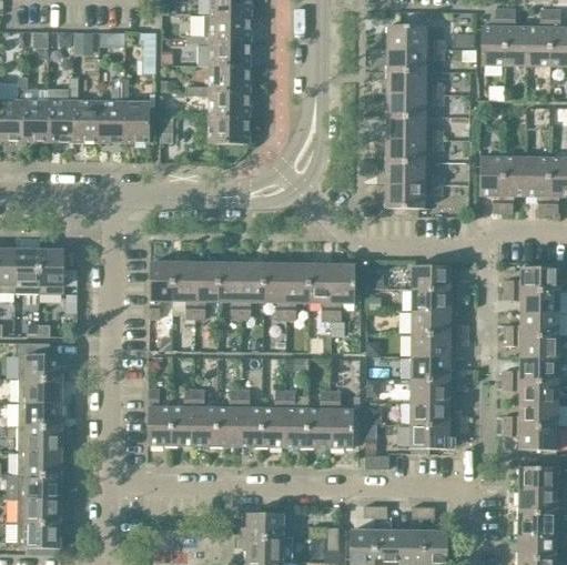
[(250,14),(250,0),(211,0),(211,13),(204,13),(250,14)]
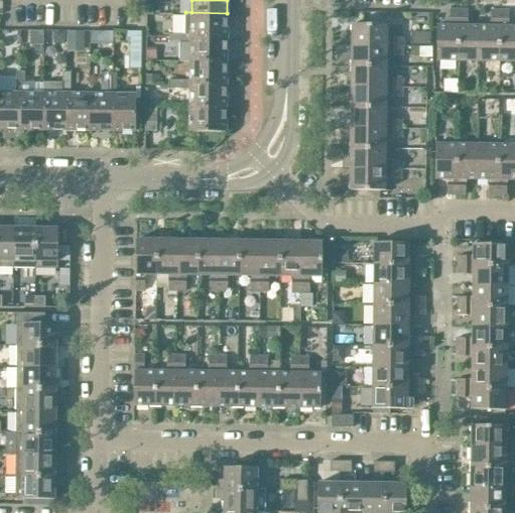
[(458,57),(459,8),(449,7),(449,23),(437,23),(437,57),(458,57)]
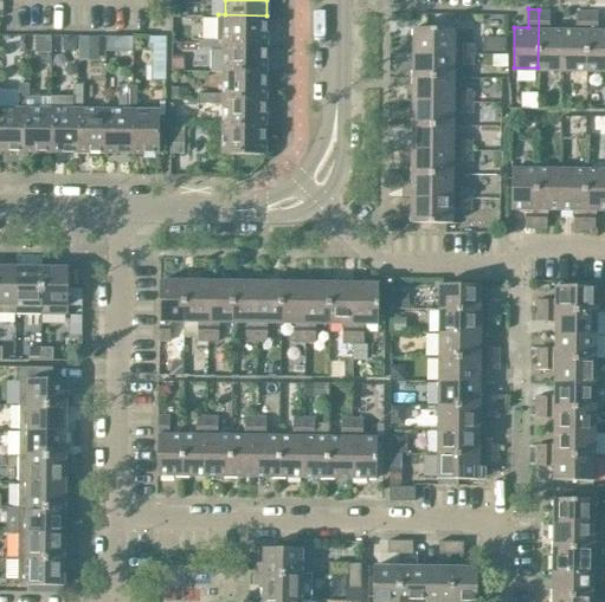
[(562,68),(562,28),(548,27),(548,10),(539,10),(538,68),(562,68)]
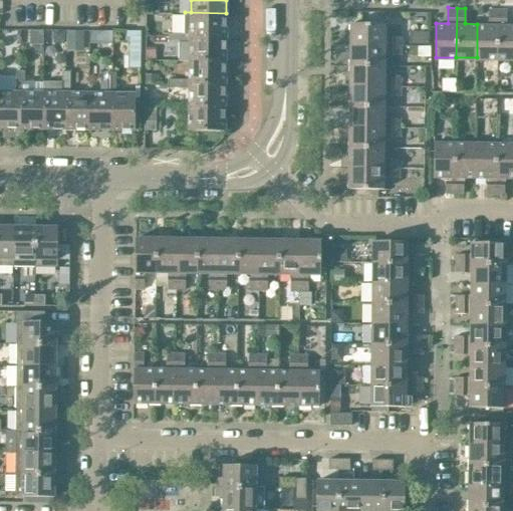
[(477,57),(497,58),(498,8),(489,8),(489,24),(477,24),(477,57)]
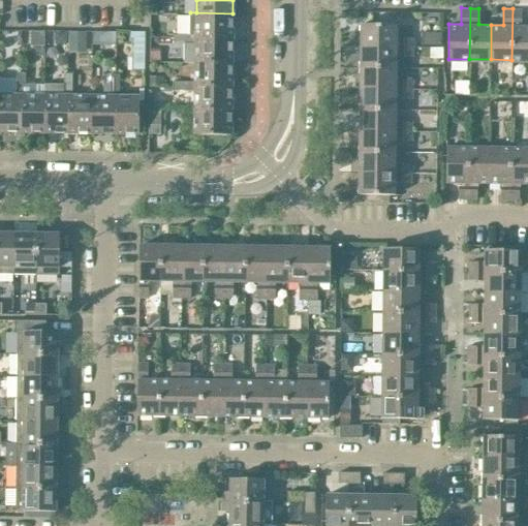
[(527,24),(522,25),(522,8),(513,8),(511,60),(527,59),(527,24)]
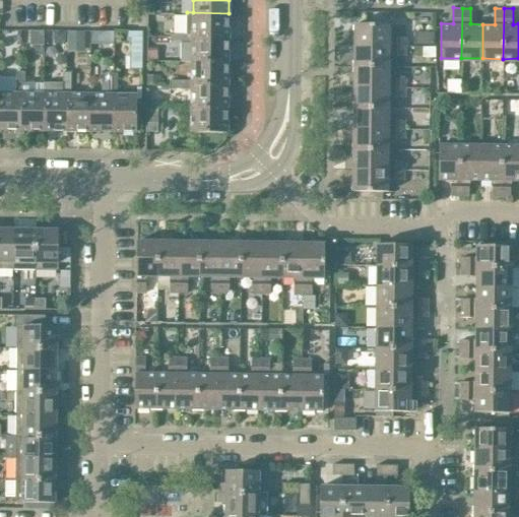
[(229,37),(229,13),(187,12),(187,31),(182,31),(182,40),(193,41),(193,37),(229,37)]
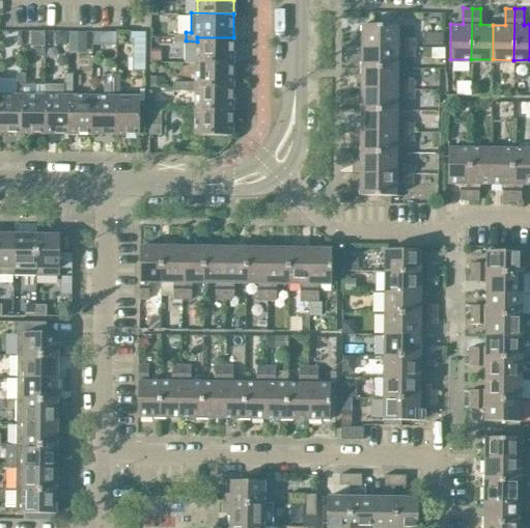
[(362,45),(414,46),(414,36),(398,35),(398,23),(363,23),(362,45)]
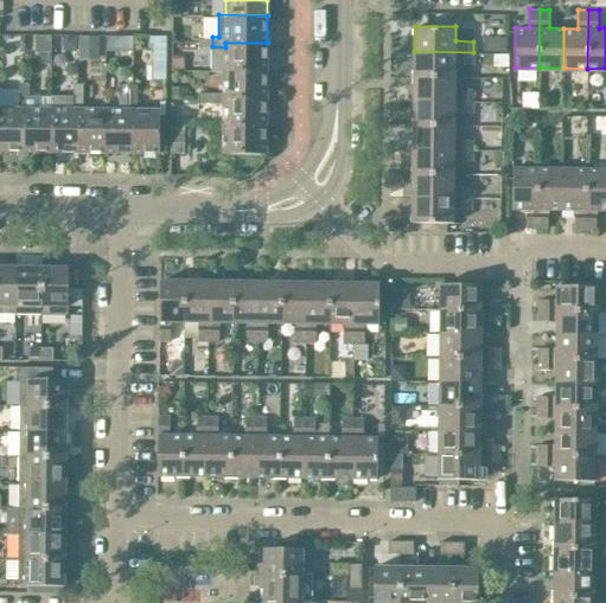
[(50,50),(50,36),(34,36),(34,50),(50,50)]
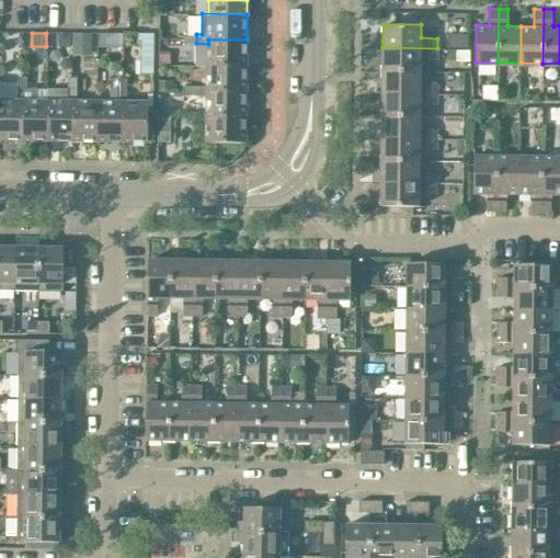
[(184,43),(196,43),(196,34),(184,34),(184,43)]
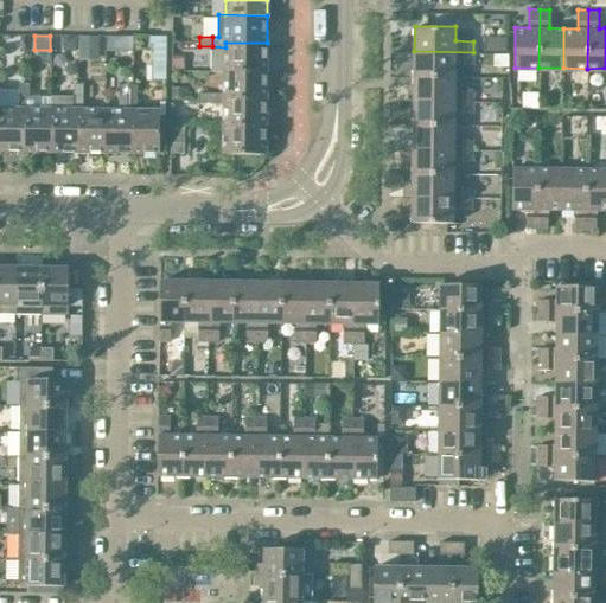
[(96,55),(97,39),(81,38),(81,55),(96,55)]
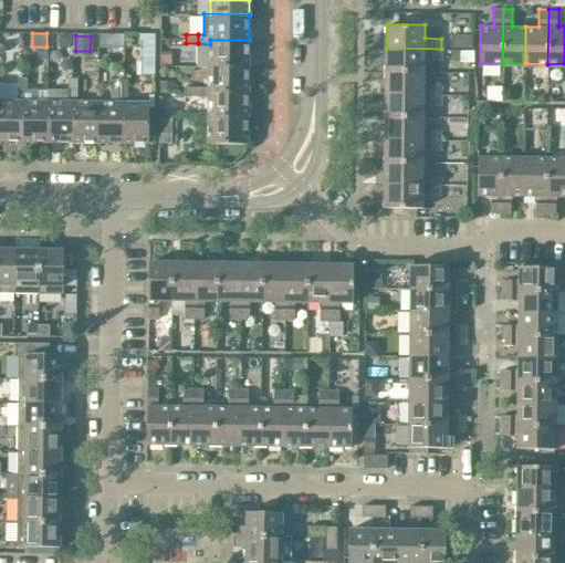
[(143,37),(143,72),(153,72),(153,37),(143,37)]
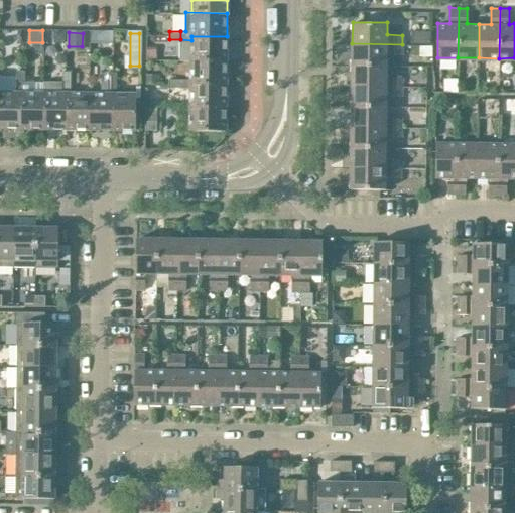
[(227,59),(227,36),(191,36),(191,40),(190,58),(227,59)]
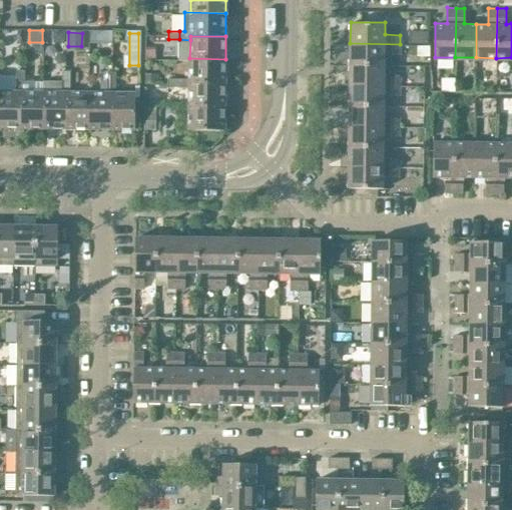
[(400,53),(400,44),(350,43),(350,63),(385,64),(385,53),(400,53)]
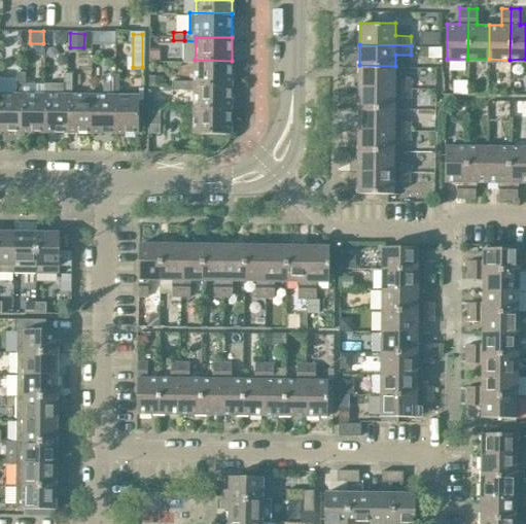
[(184,88),(195,89),(195,83),(231,84),(232,61),(195,60),(195,79),(184,79),(184,88)]
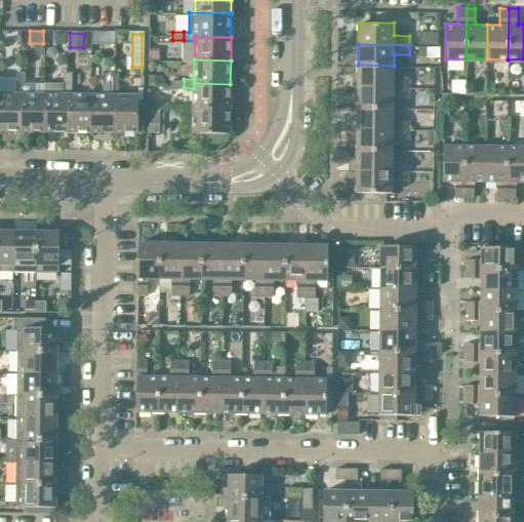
[(393,77),(394,66),(358,65),(358,86),(409,86),(409,77),(393,77)]
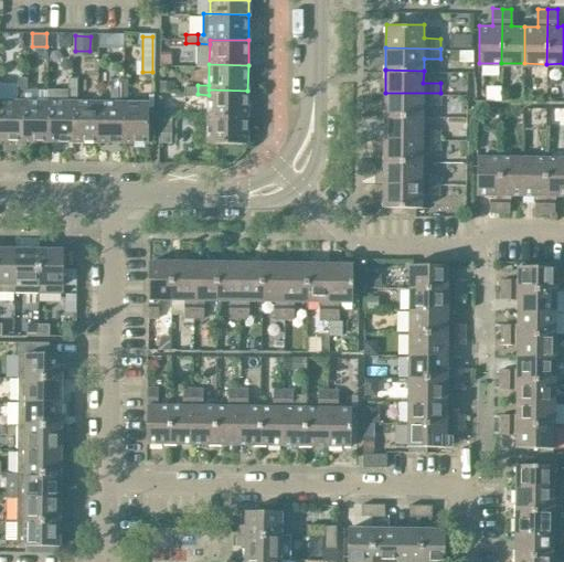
[(18,87),(27,87),(27,75),(18,75),(18,87)]
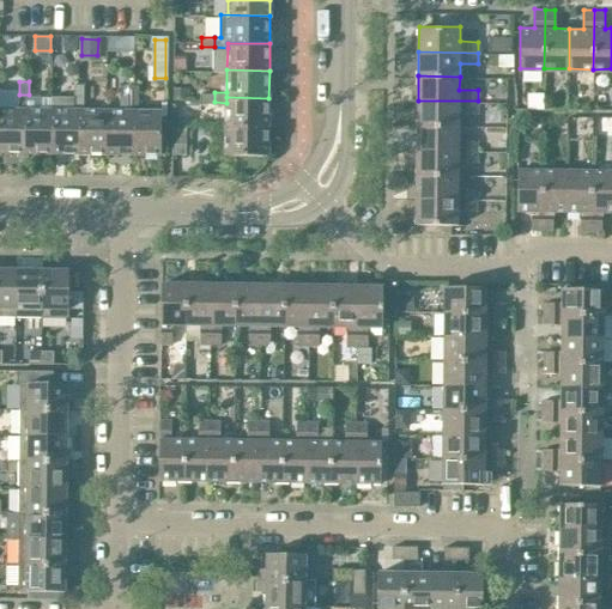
[(73,95),(84,95),(84,81),(73,81),(73,95)]
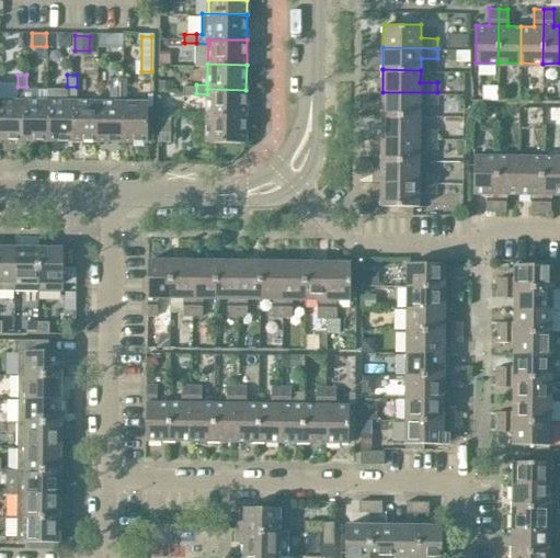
[(116,88),(126,88),(126,76),(116,76),(116,88)]
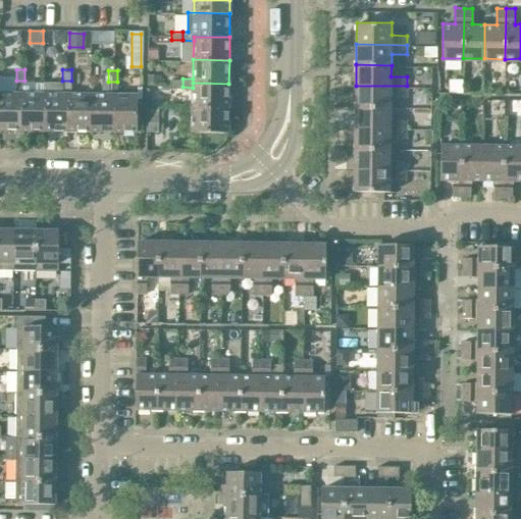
[(161,82),(161,73),(148,72),(149,82),(161,82)]
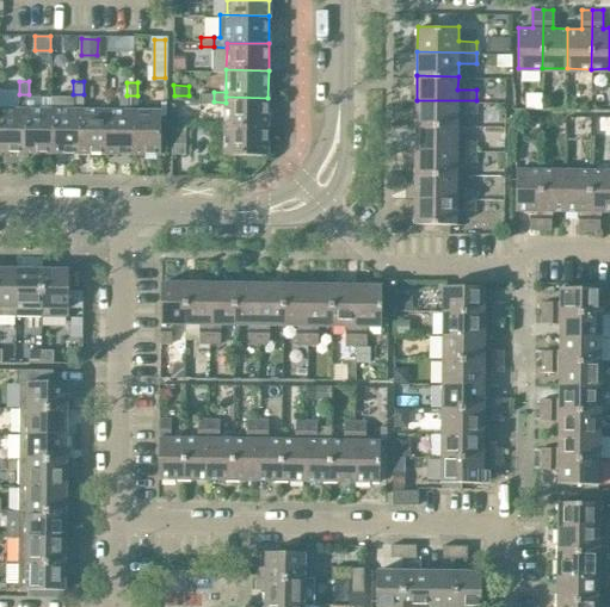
[(214,92),(201,91),(201,101),(214,101),(214,92)]
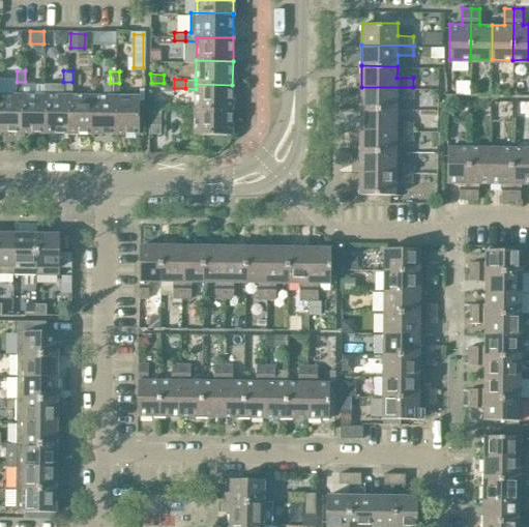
[(43,130),(45,93),(34,93),(34,82),(25,82),(17,82),(17,93),(21,93),(20,129),(43,130)]
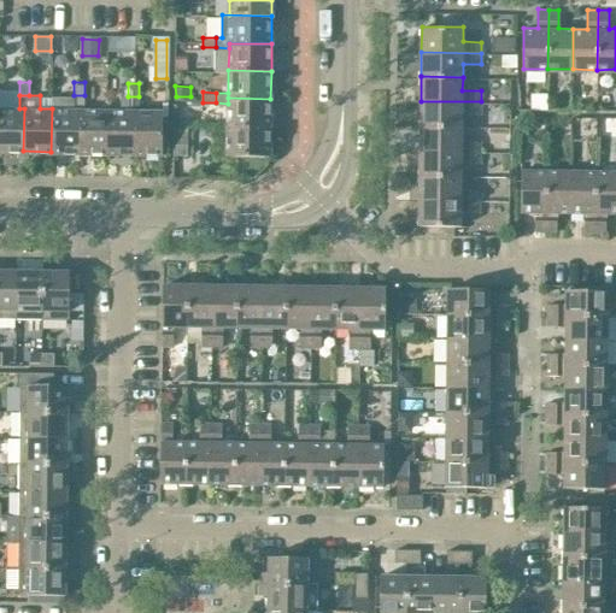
[(83,108),(84,95),(74,95),(74,108),(78,108),(78,152),(106,152),(106,108),(83,108)]
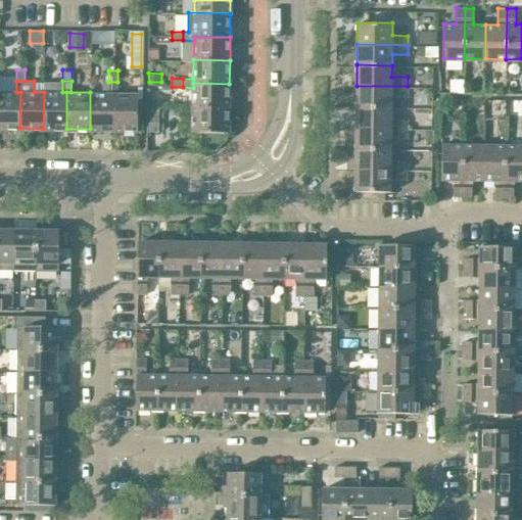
[(117,93),(117,82),(108,82),(108,92),(113,93),(112,129),(137,129),(137,93),(117,93)]
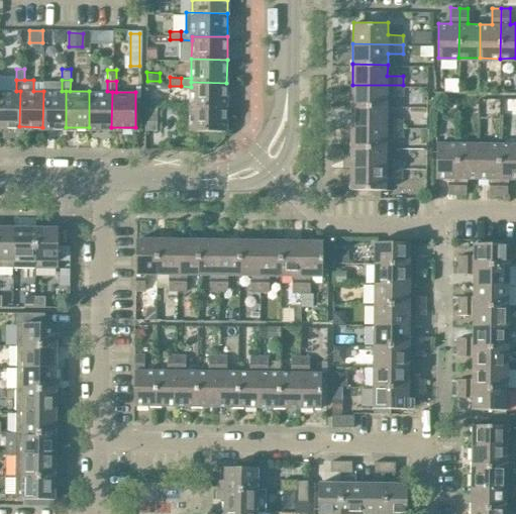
[(191,87),(191,105),(226,105),(226,83),(191,82),(191,87)]
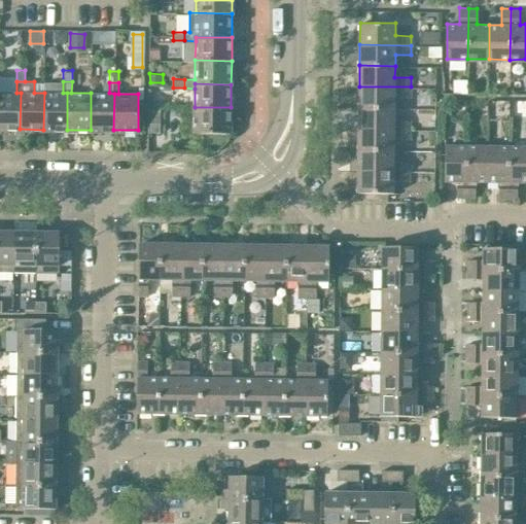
[(411,97),(411,86),(359,86),(359,107),(394,108),(394,96),(411,97)]
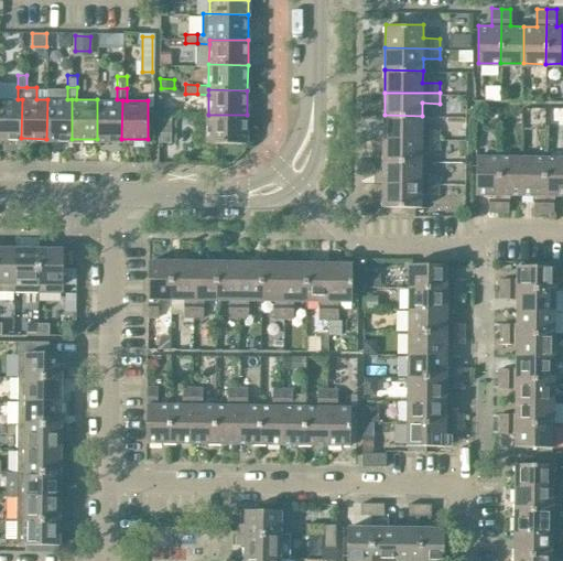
[(18,99),(0,98),(0,138),(21,138),(22,99),(18,99)]
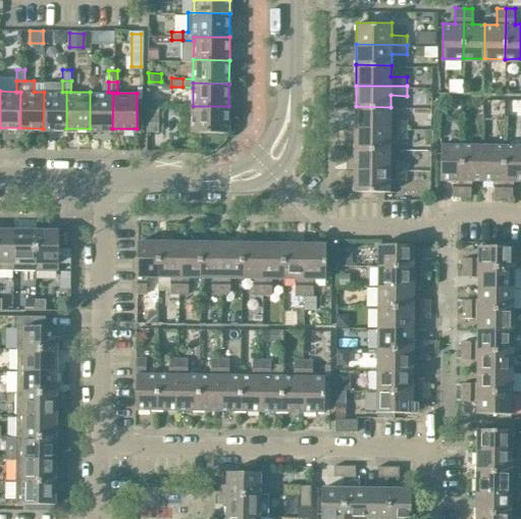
[(43,128),(66,128),(66,92),(62,92),(44,92),(43,128)]
